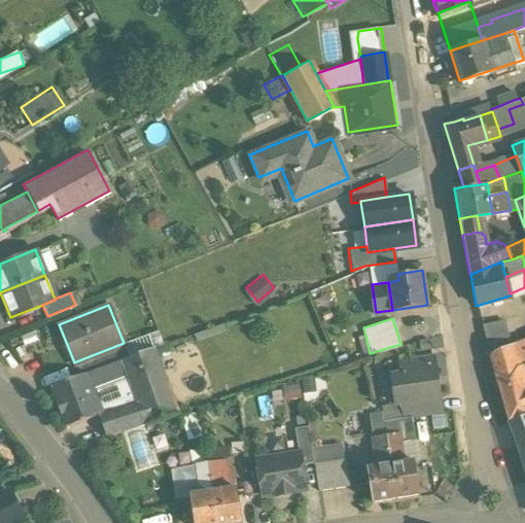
[(501,319),(478,327),(485,351),(510,343),(501,319)]
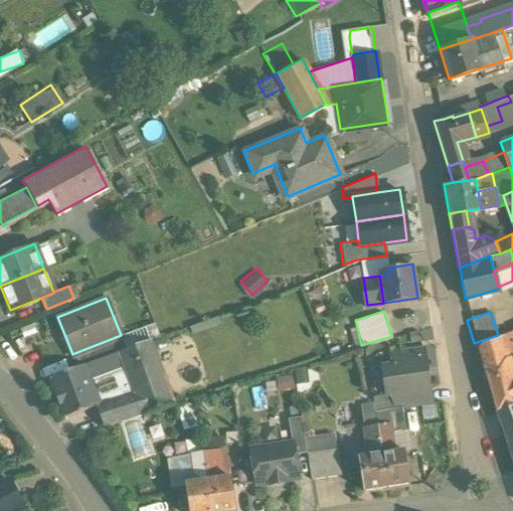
[(512,329),(498,335),(474,343),(497,409),(512,403),(512,329)]
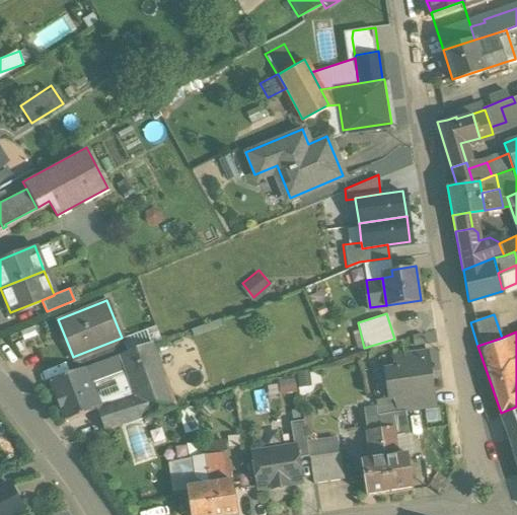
[(122,338),(75,356),(79,367),(120,353),(127,351),(122,338)]
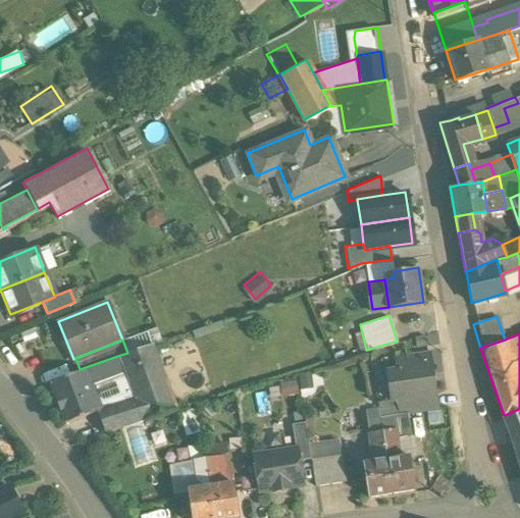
[(137,401),(119,407),(98,414),(104,432),(126,425),(144,419),(174,408),(165,381),(152,345),(127,353),(120,355),(80,369),(50,380),(64,422),(97,410),(89,387),(127,373),(135,394),(137,401)]
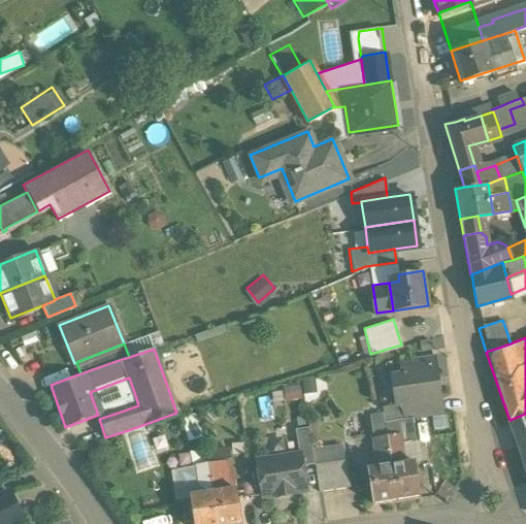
[(431,354),(399,359),(401,372),(391,374),(396,403),(401,403),(438,397),(440,396),(435,367),(433,367),(431,354)]
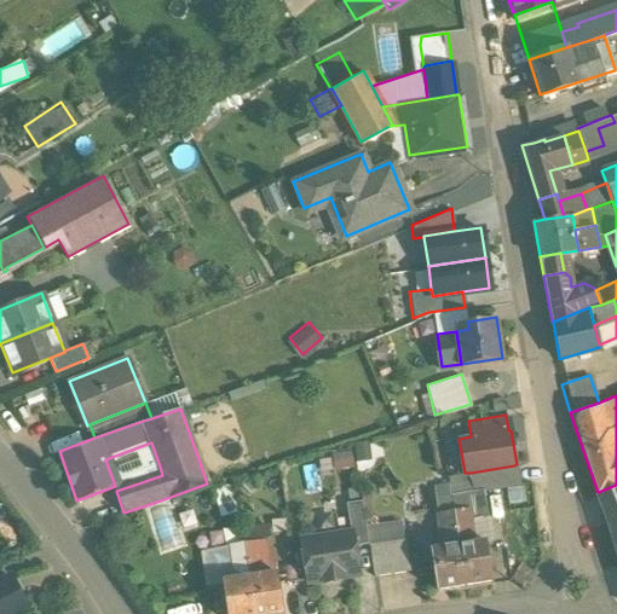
[(514,465),(471,473),(473,488),(483,487),(517,482),(514,465)]
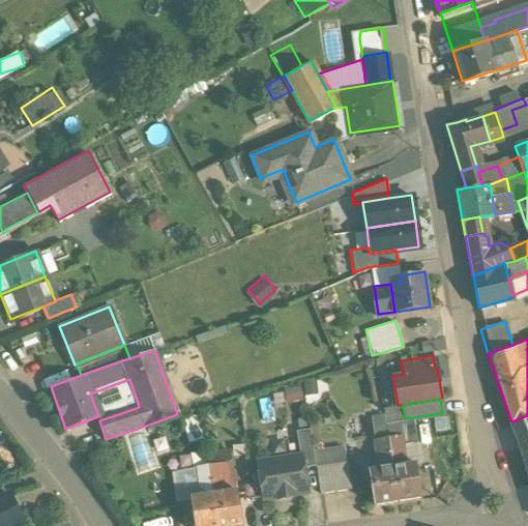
[(527,415),(511,421),(527,468),(527,415)]
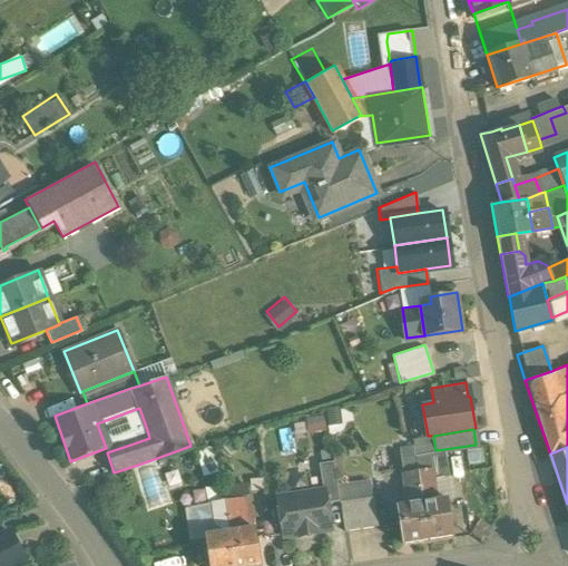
[(212,448),(197,451),(203,474),(216,470),(212,448)]
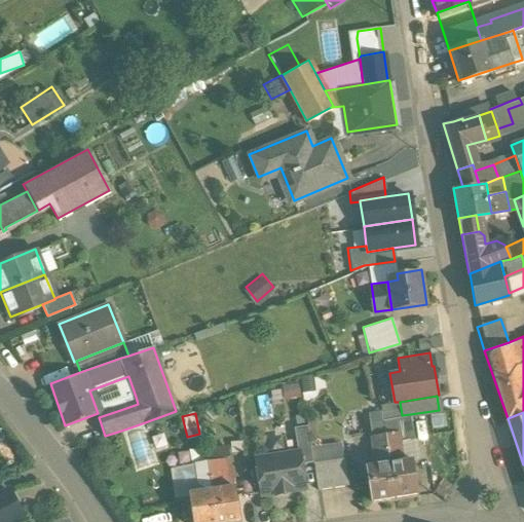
[(402,415),(381,419),(383,433),(397,431),(399,440),(414,437),(410,414),(402,415)]
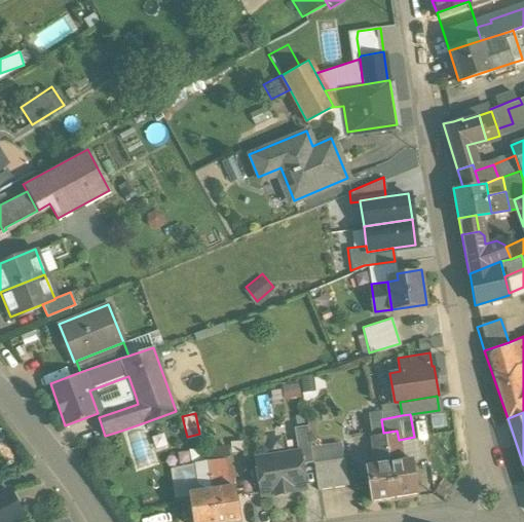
[(311,461),(305,424),(293,426),(296,451),(298,451),(299,462),(311,461)]
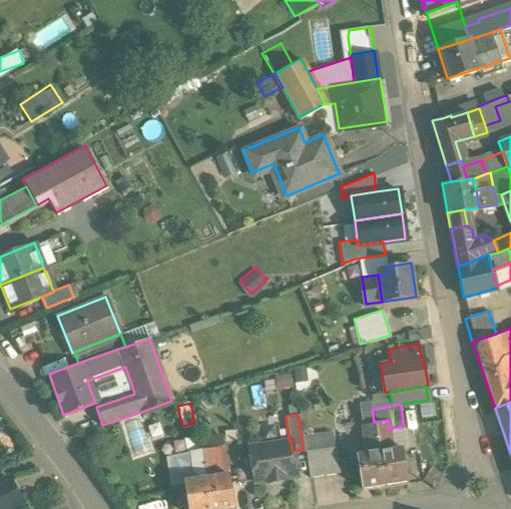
[(387,420),(374,422),(377,445),(388,443),(388,442),(390,439),(389,429),(387,420)]
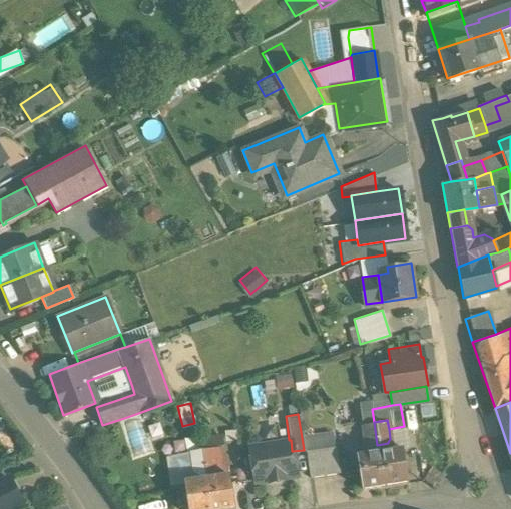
[(374,422),(363,424),(366,443),(370,446),(371,446),(377,445),(374,422)]
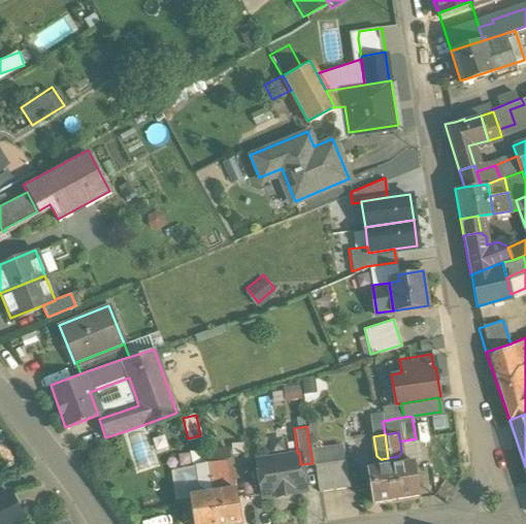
[(311,447),(315,463),(340,459),(338,443),(311,447)]
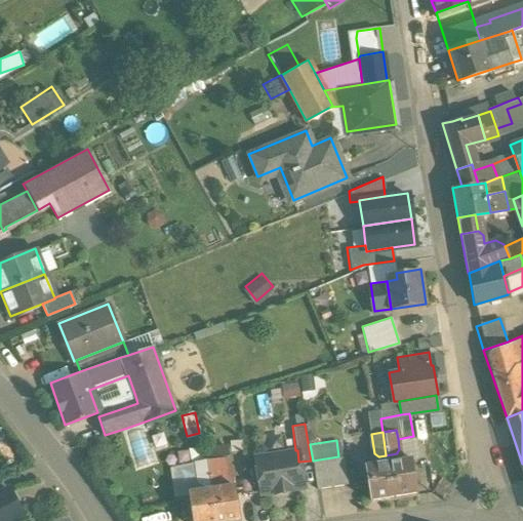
[(218,443),(205,445),(207,458),(219,456),(218,443)]
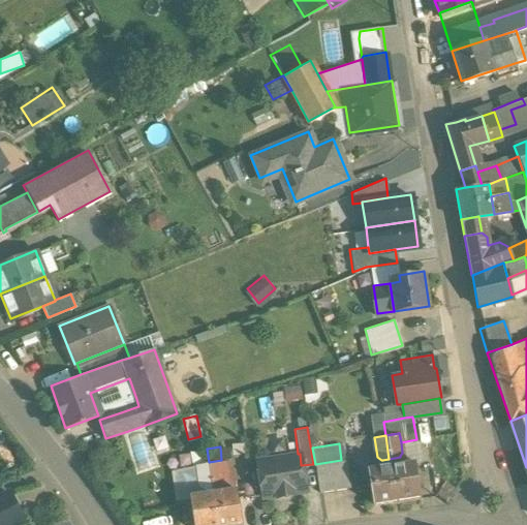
[(298,454),(283,457),(283,455),(272,456),(272,458),(256,461),(261,496),(276,494),(276,496),(291,494),(290,492),(305,490),(301,465),(300,454),(298,454)]
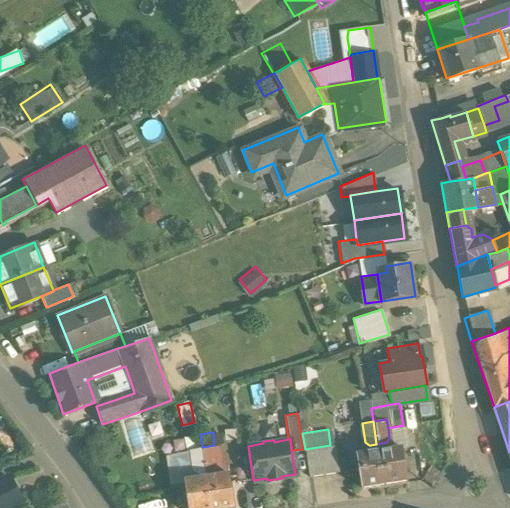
[(390,441),(387,441),(387,442),(376,444),(383,484),(407,480),(401,447),(392,448),(390,441)]
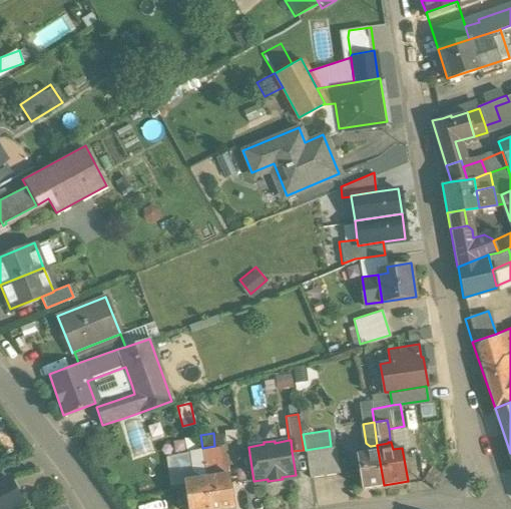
[(331,446),(306,450),(310,476),(340,471),(335,445),(331,446)]
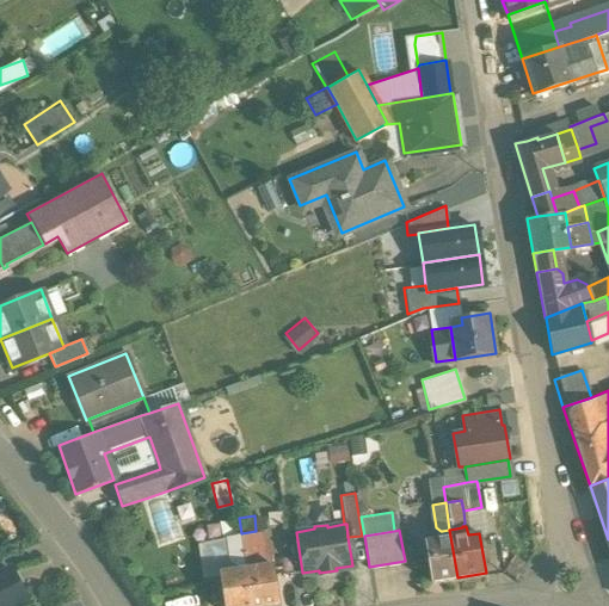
[(443,538),(425,542),(431,581),(457,577),(449,530),(442,531),(443,538)]
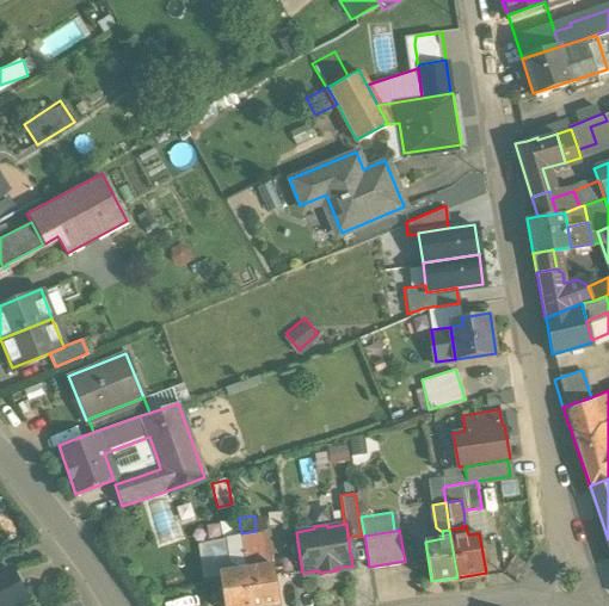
[(256,531),(241,533),(246,562),(260,560),(259,557),(256,531)]
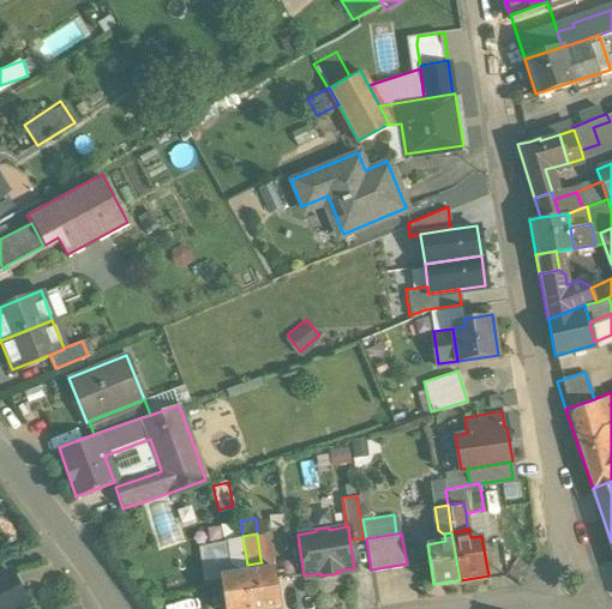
[(243,536),(228,538),(232,562),(237,566),(238,566),(247,565),(243,536)]
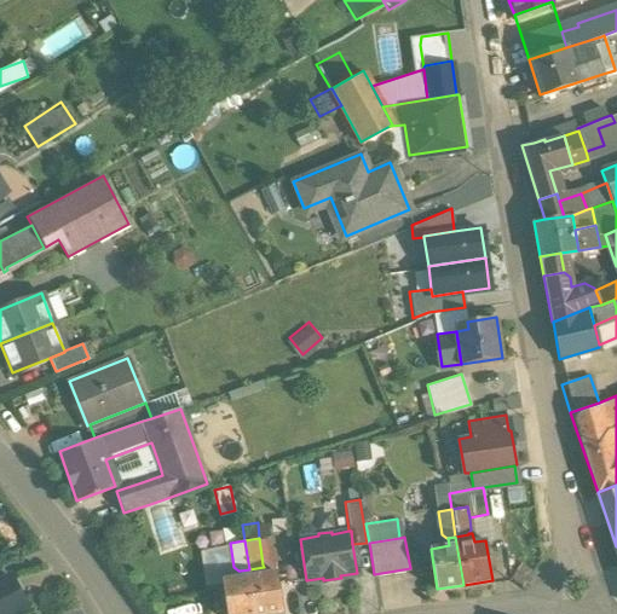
[(230,543),(200,548),(206,584),(223,581),(221,580),(241,578),(240,571),(238,571),(234,567),(230,543)]
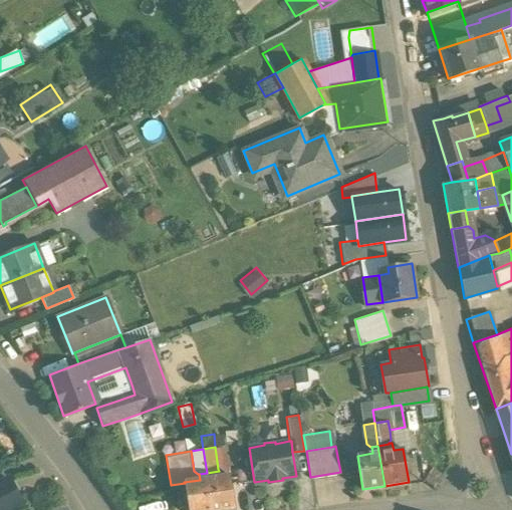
[(222,468),(218,469),(219,471),(207,473),(212,509),(222,509),(235,508),(230,475),(223,476),(222,468)]
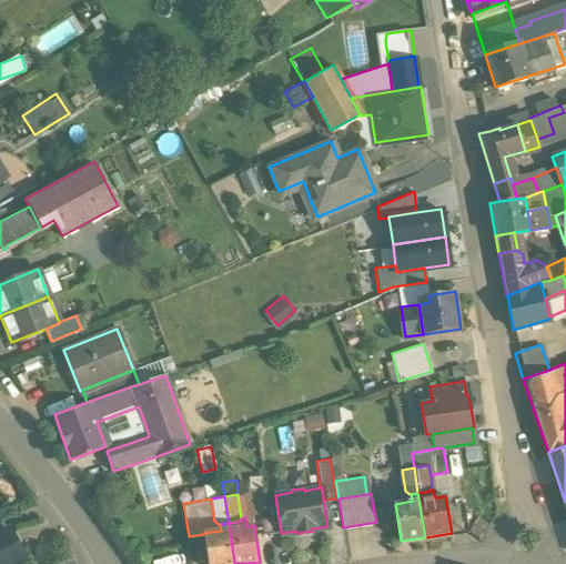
[(221,531),(203,533),(204,534),(208,563),(234,563),(229,523),(220,524),(221,531)]
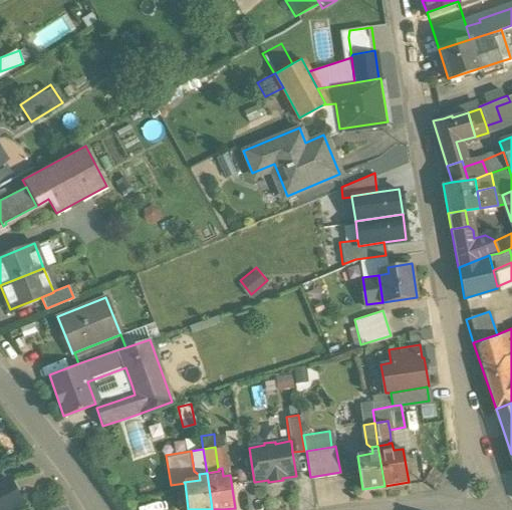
[(7,477),(0,480),(0,509),(15,509),(21,507),(7,477)]
